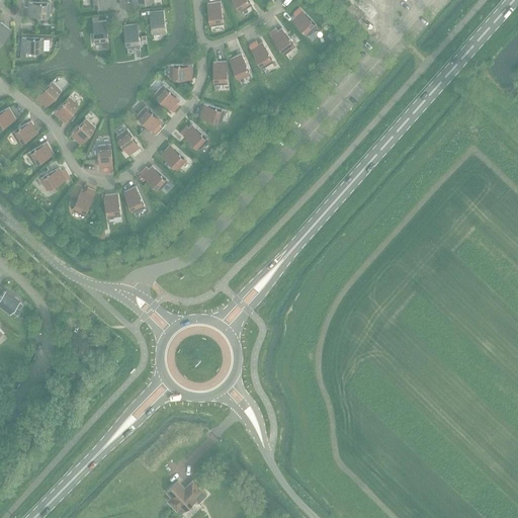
[(233,0),(241,11),(251,4),(249,0),(233,0)]
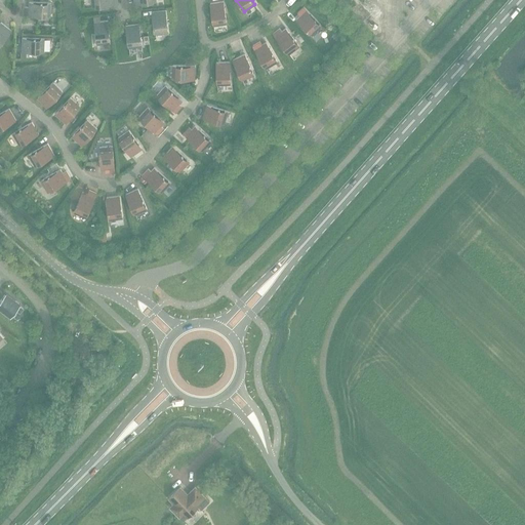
[(209,3),(213,26),(227,24),(223,1),(209,3)]
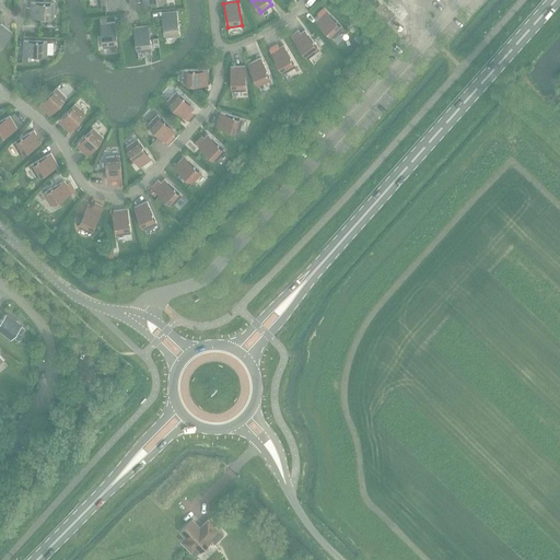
[(30,16),(54,18),(54,3),(31,2),(30,16)]
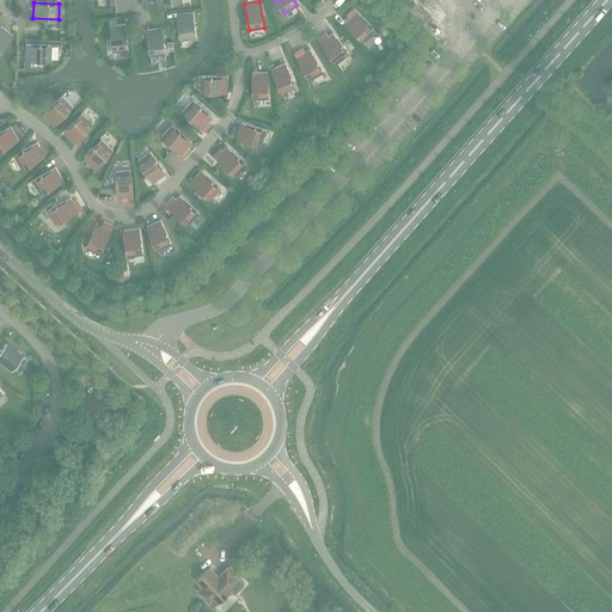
[(346,23),(363,41),(374,30),(356,11),(346,23)]
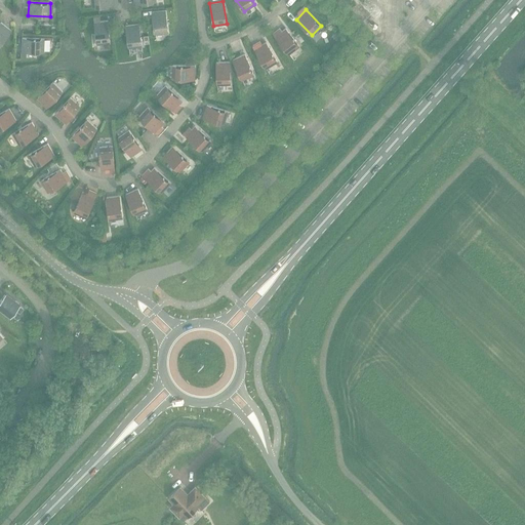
[(152,11),(155,34),(168,32),(165,10),(152,11)]
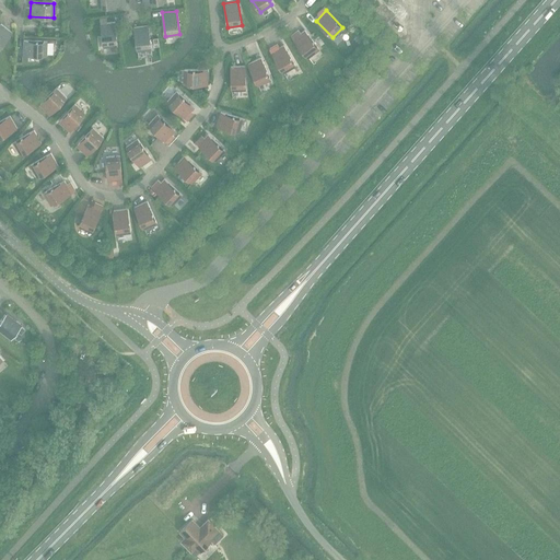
[(101,23),(103,47),(117,46),(115,22),(101,23)]
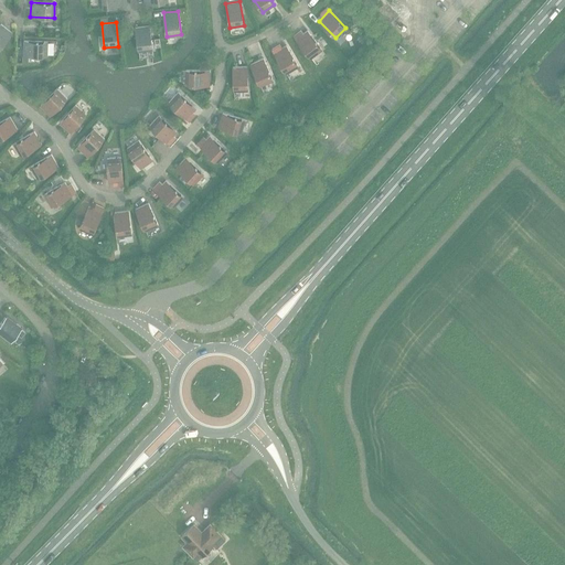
[(0,24),(0,48),(12,33),(0,24)]
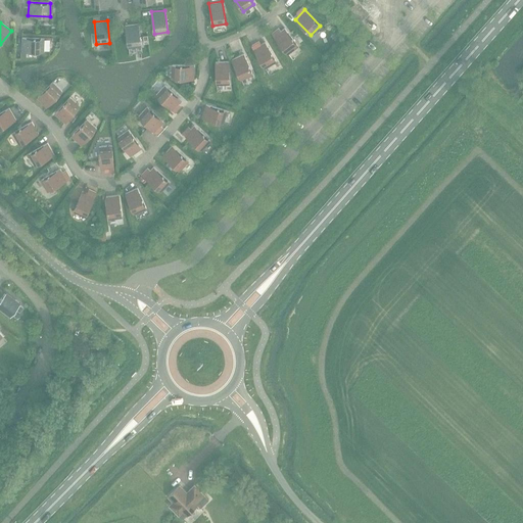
[(125,26),(128,47),(141,46),(138,24),(125,26)]
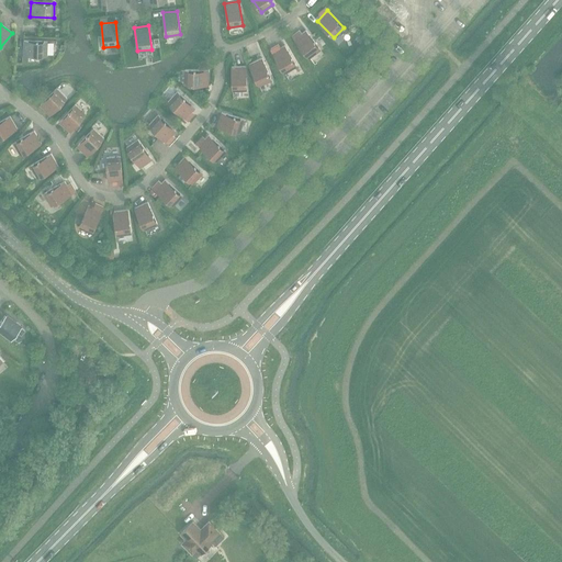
[(294,40),(308,58),(319,49),(305,31),(294,40)]
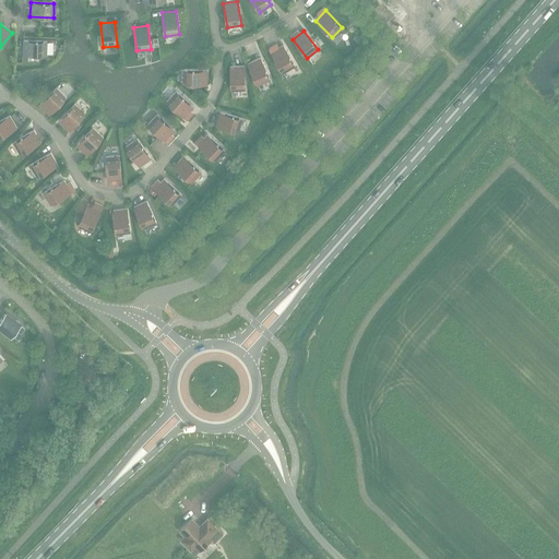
[(48,40),(23,39),(23,60),(28,60),(28,55),(47,56),(48,40)]
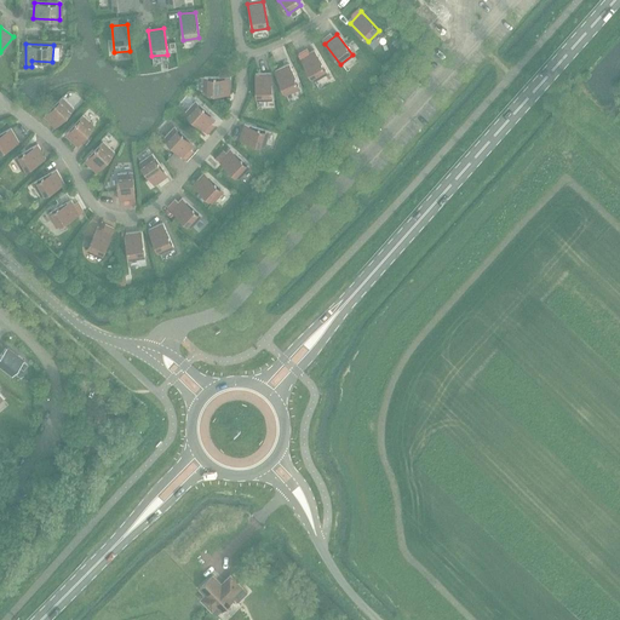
[(300,58),(314,81),(327,73),(314,50),(300,58)]
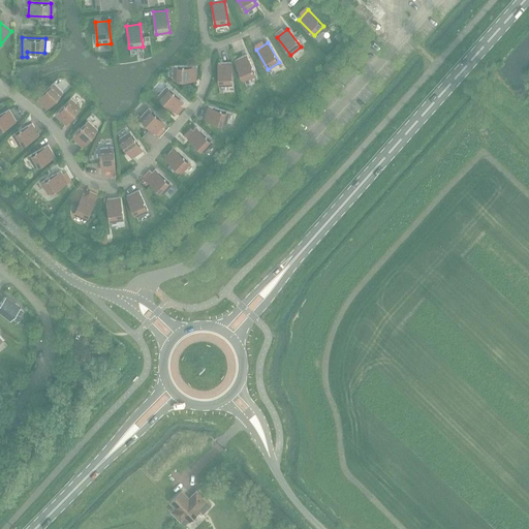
[(234,60),(243,81),(255,75),(246,55),(234,60)]
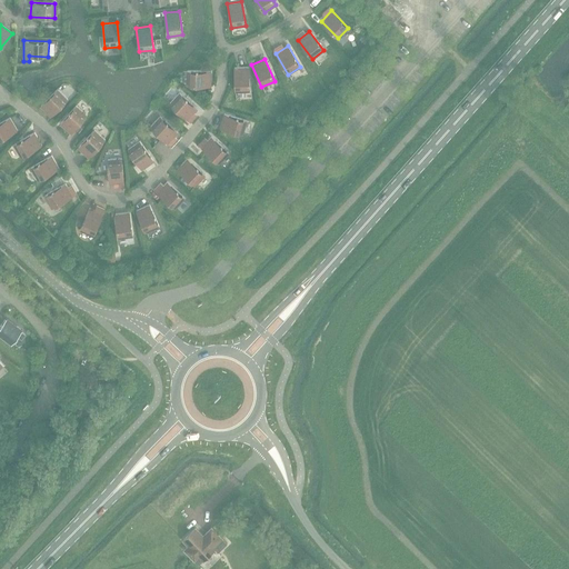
[(233,68),(235,91),(249,91),(248,67),(233,68)]
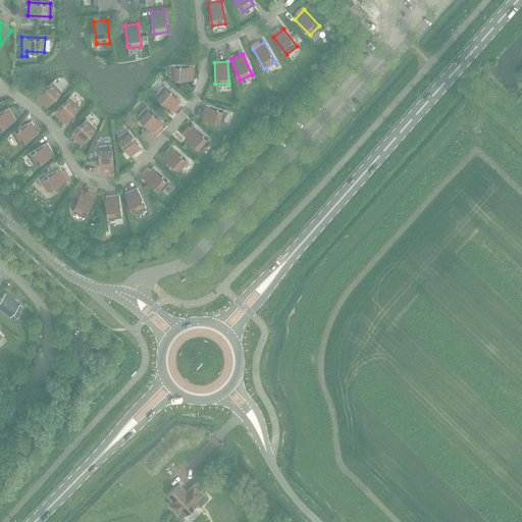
[(171,79),(193,79),(194,65),(171,65),(171,79)]
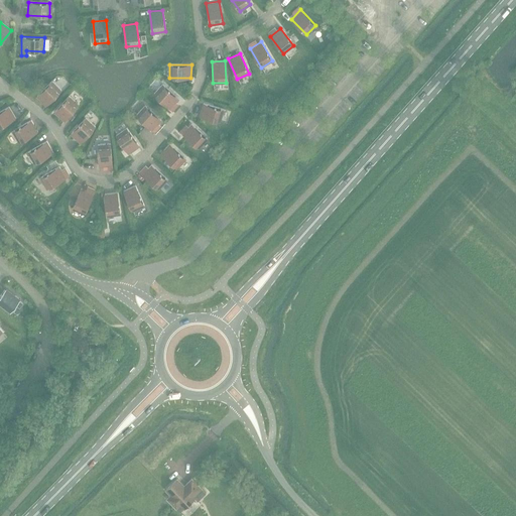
[(36,96),(45,106),(61,90),(51,81),(36,96)]
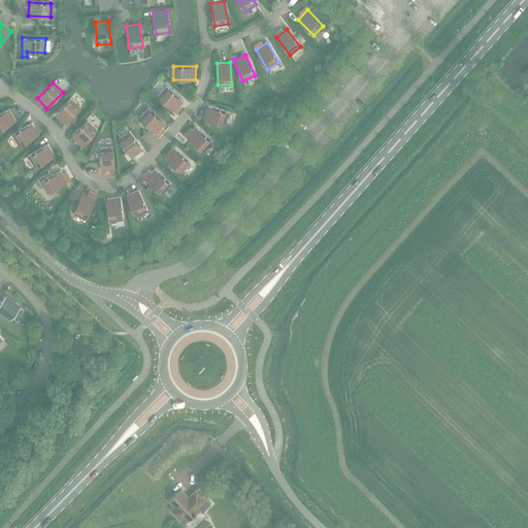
[(157,96),(173,110),(183,101),(166,86),(157,96)]
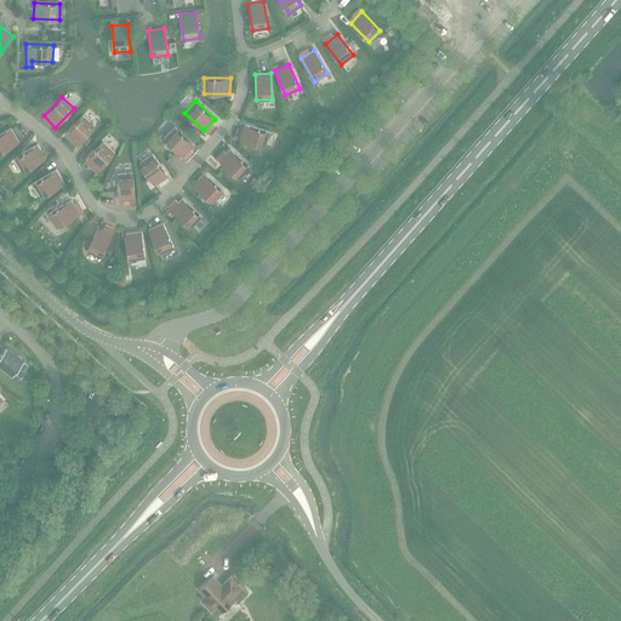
[(66,135),(78,146),(95,125),(83,115),(66,135)]
